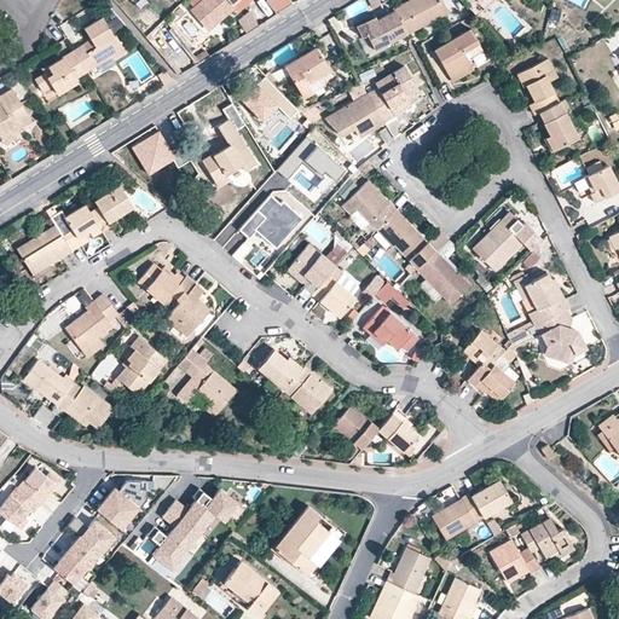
[(202,0),(191,10),(208,29),(233,6),(232,5),(237,0),(202,0)]
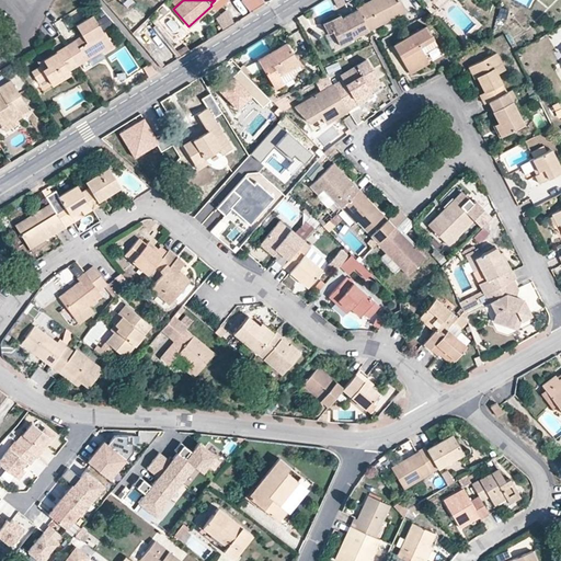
[(215,0),(210,4),(212,6),(216,11),(227,0),(215,0)]
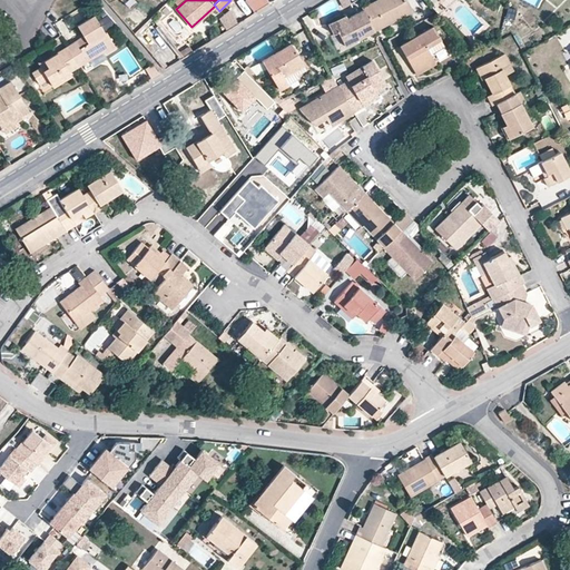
[(255,12),(269,3),(266,0),(246,0),(246,1),(255,12)]
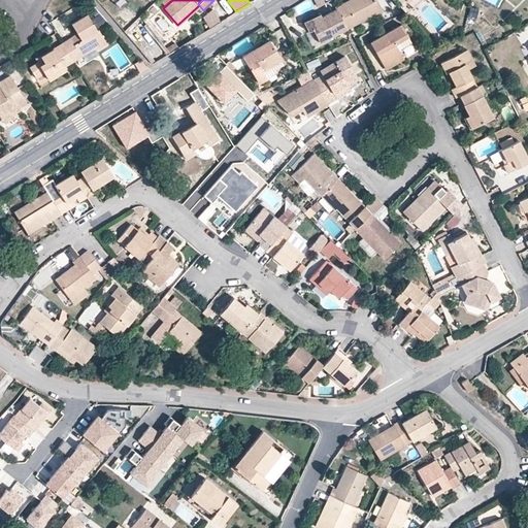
[(382,11),(375,0),(355,0),(345,5),(344,2),(336,7),(347,28),(382,11)]
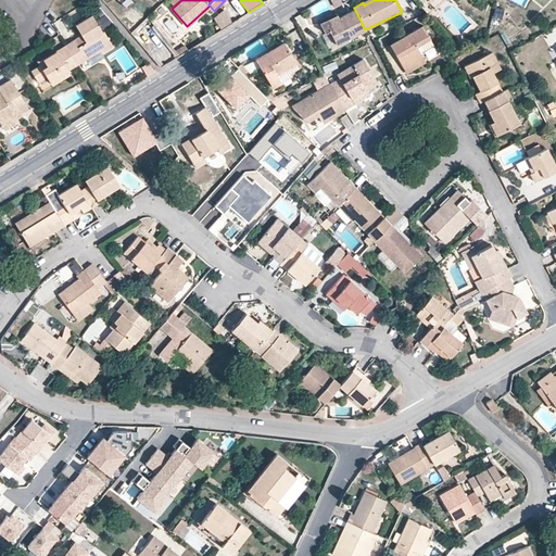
[(500,17),(502,8),(494,5),(492,15),(500,17)]
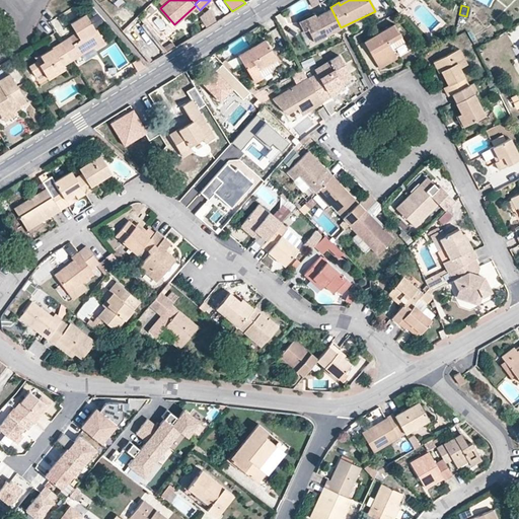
[(217,21),(209,9),(199,17),(206,28),(217,21)]
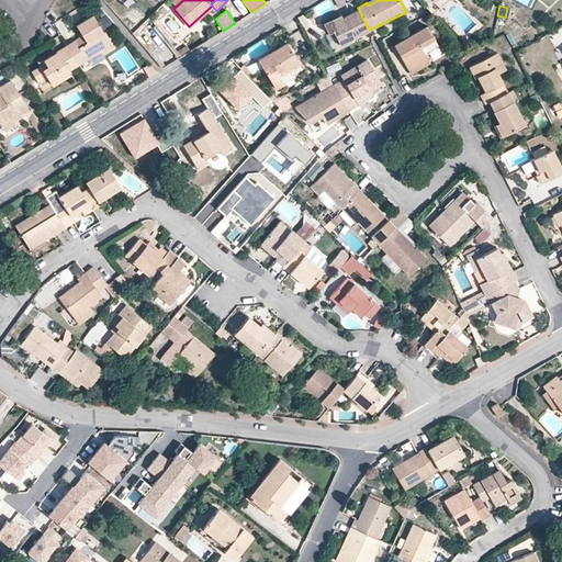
[(369,30),(359,10),(341,19),(339,15),(324,23),(328,33),(333,31),(340,45),(369,30)]
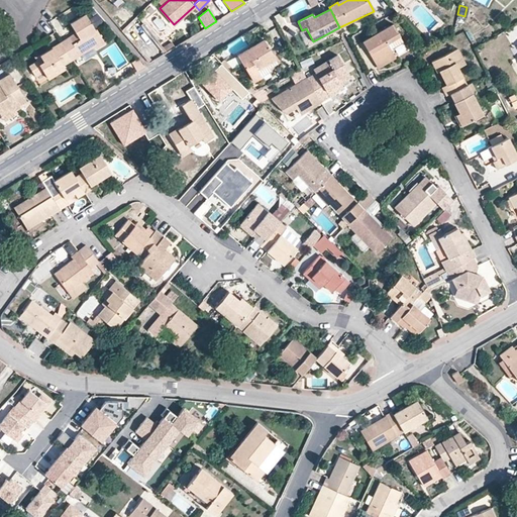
[(96,31),(85,13),(70,23),(76,32),(60,41),(72,60),(98,44),(99,46),(106,42),(97,30),(96,31)]
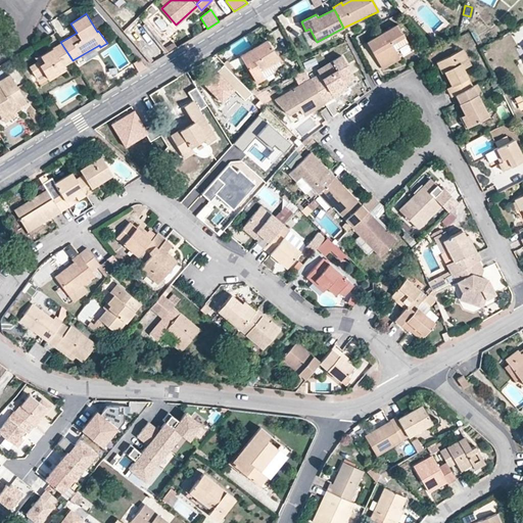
[(105,25),(100,16),(93,20),(98,29),(105,25)]
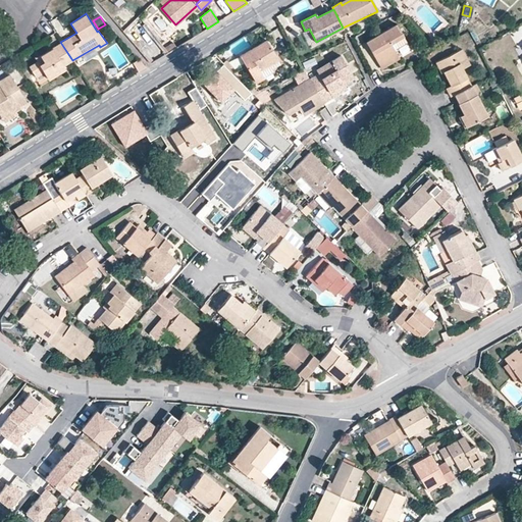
[(150,57),(161,49),(141,23),(131,32),(150,57)]
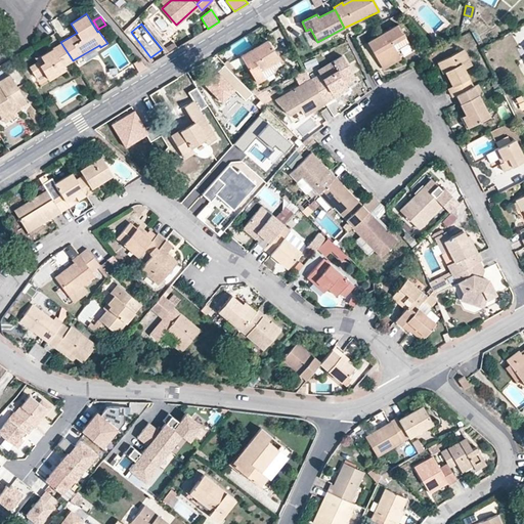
[(392,43),(405,36),(398,24),(367,42),(383,69),(400,58),(396,49),(392,43)]
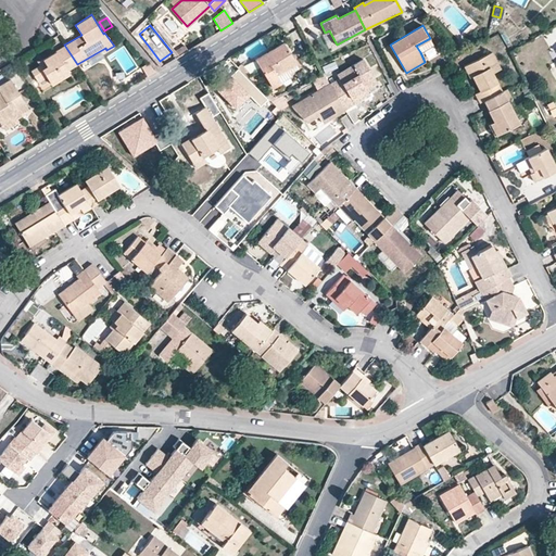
[(420,52),(433,45),(430,38),(416,46),(420,52)]
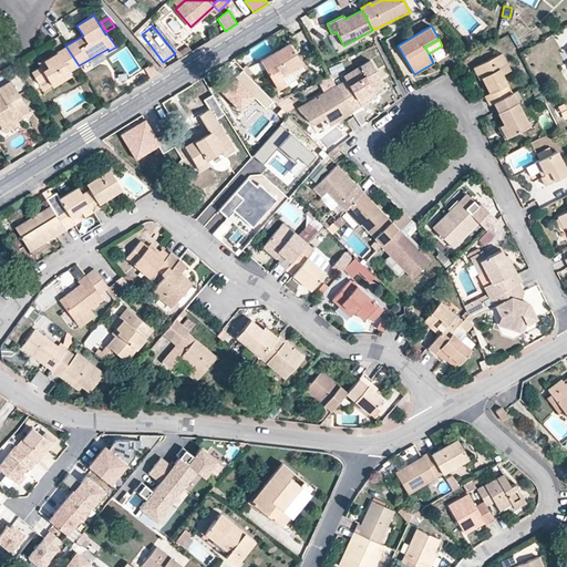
[(296,74),(305,69),(289,43),(260,61),(278,89),(297,76),(296,74)]
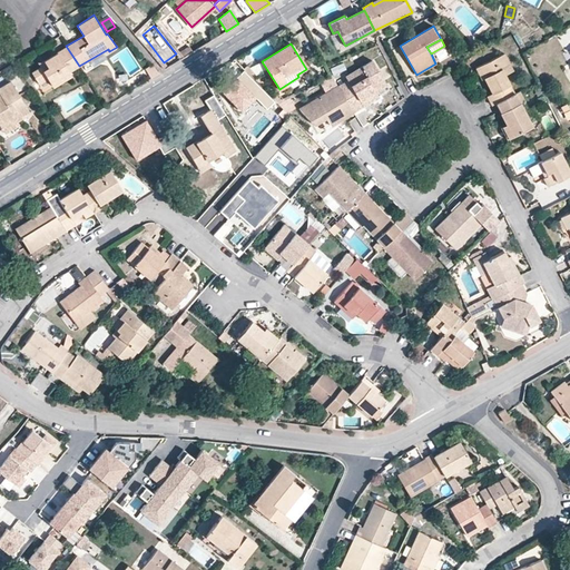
[(79,66),(66,46),(43,60),(39,62),(38,62),(40,67),(31,72),(39,85),(48,78),(52,86),(71,75),(69,72),(79,66)]
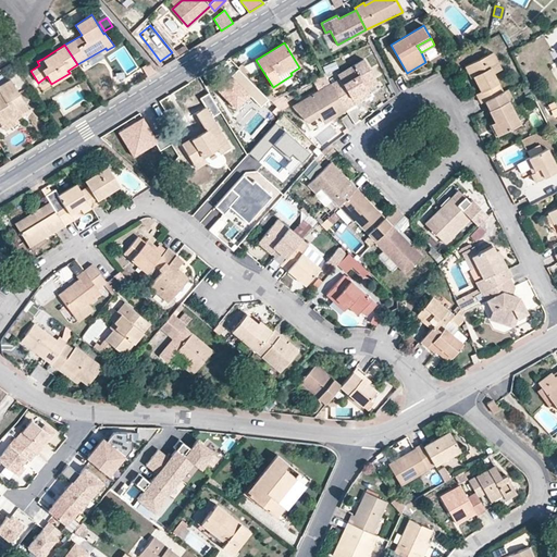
[(188,50),(185,45),(175,50),(178,56),(188,50)]
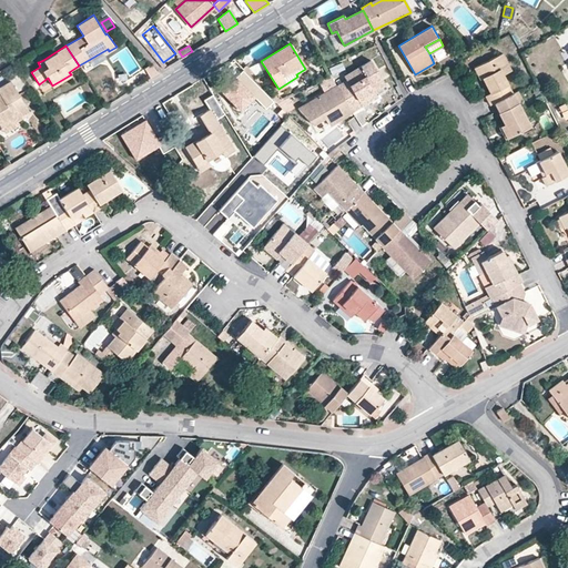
[(513,93),(503,74),(511,70),(503,52),(474,67),(479,79),(483,78),(490,93),(485,95),(490,104),(495,102),(513,93)]
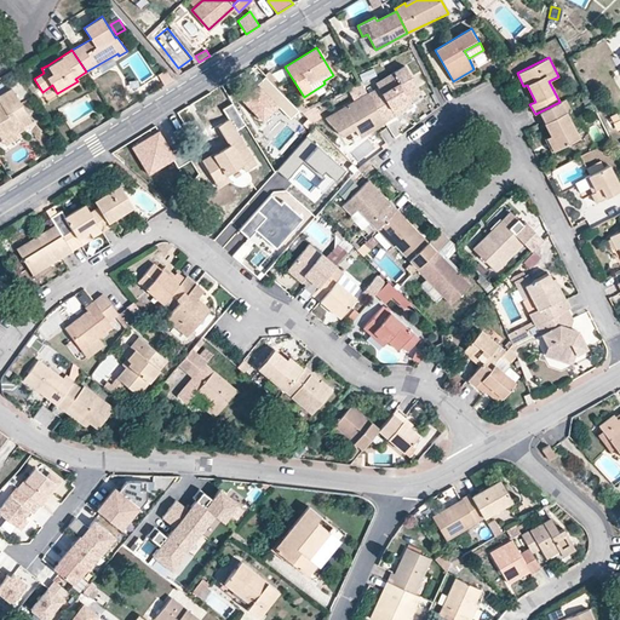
[(282,65),(270,73),(275,80),(287,74),(282,65)]
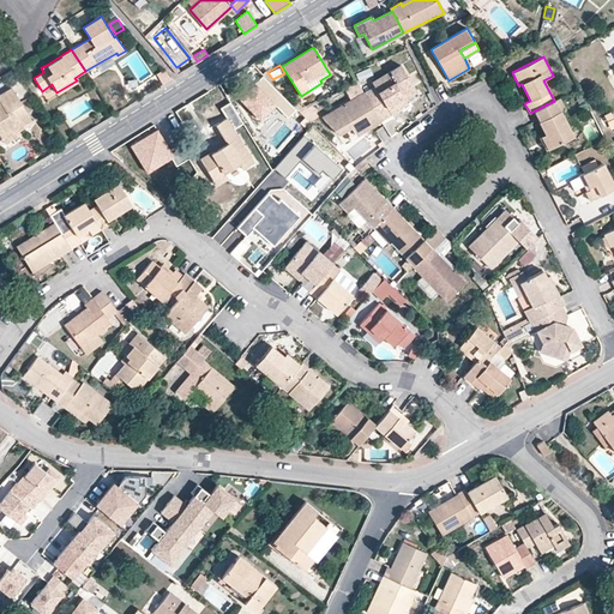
[(363,94),(380,120),(399,108),(396,102),(404,97),(416,90),(401,66),(372,83),(374,88),(363,94)]
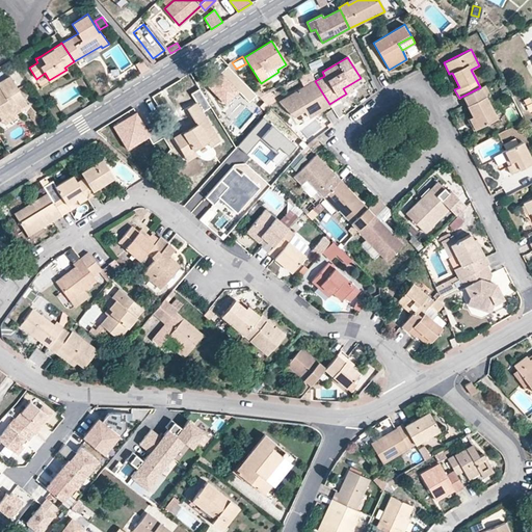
[(309,62),(311,68),(321,64),(319,58),(309,62)]
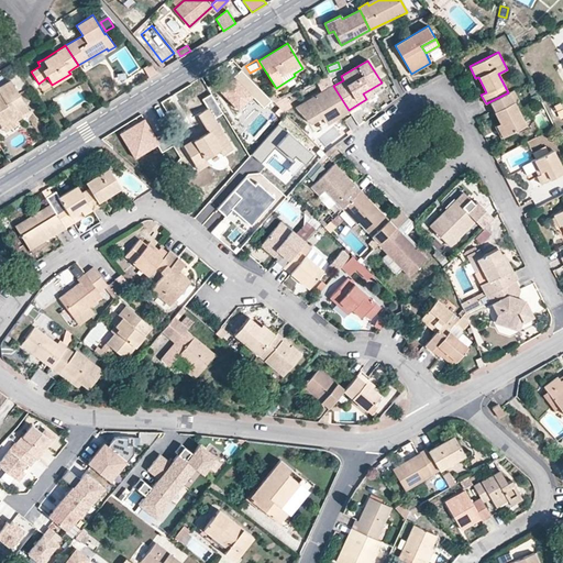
[(157,73),(150,65),(143,68),(148,78),(157,73)]
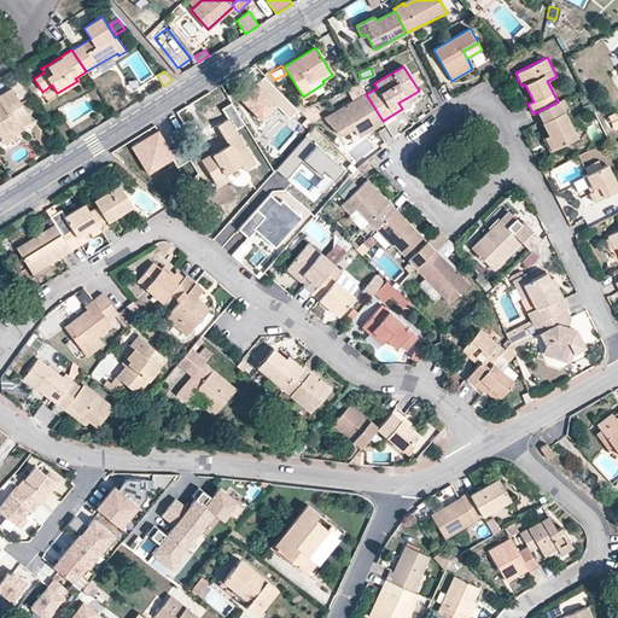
[(297,110),(264,76),(240,99),(261,120),(277,105),(289,118),(297,110)]
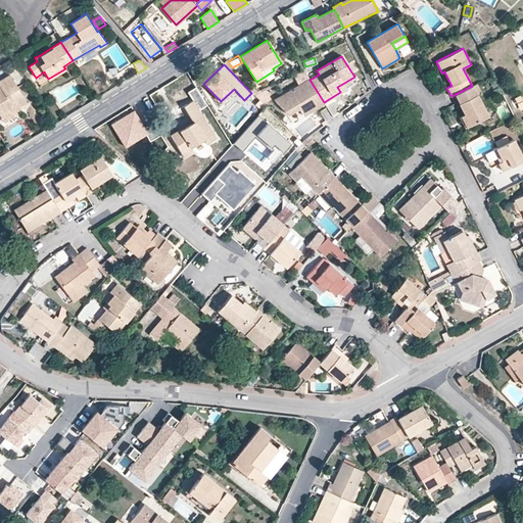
[(304,69),(293,76),(298,85),(310,79),(304,69)]
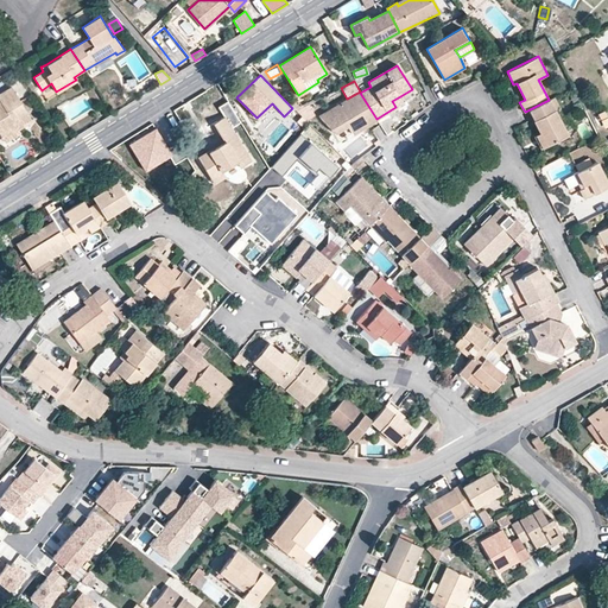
[(32,120),(11,86),(0,92),(0,134),(2,138),(18,130),(32,120)]
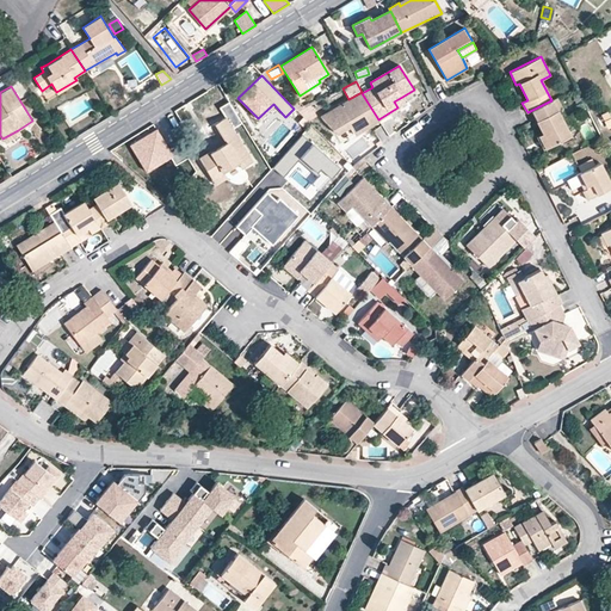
[(362,93),(362,92),(349,99),(320,117),(322,119),(337,134),(350,127),(355,135),(365,129),(363,127),(377,118),(362,93)]
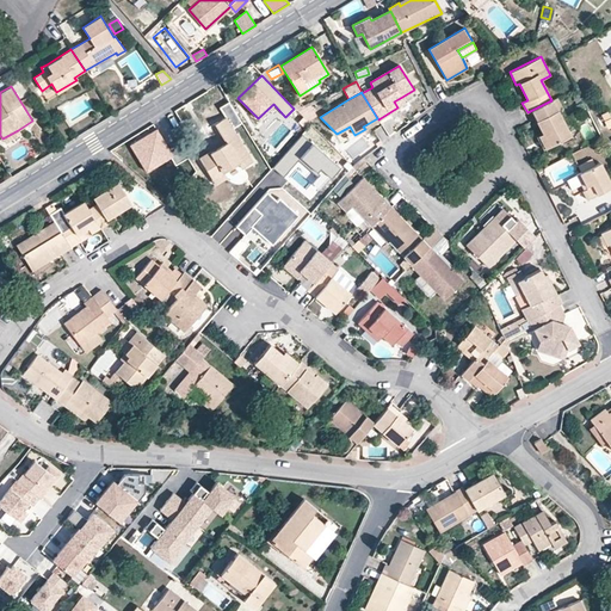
[(402,97),(394,102),(397,107),(406,104),(402,97)]
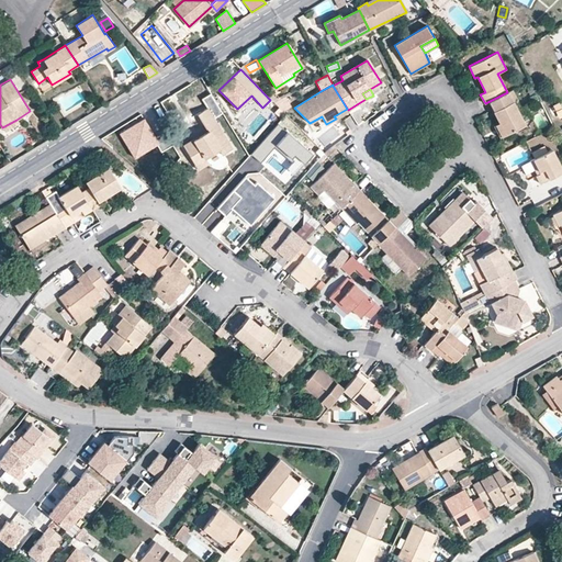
[(525,124),(508,92),(507,92),(490,101),(494,110),(493,111),(498,123),(505,134),(525,124)]
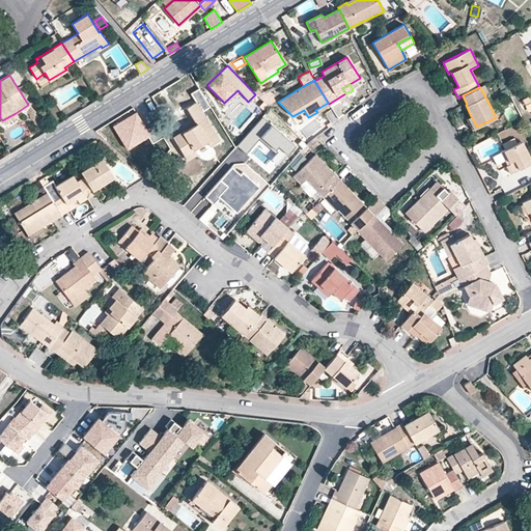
[(192,93),(196,102),(186,108),(194,120),(196,123),(183,132),(172,137),(184,156),(193,149),(206,141),(210,146),(220,140),(202,111),(211,107),(199,88),(192,93)]
